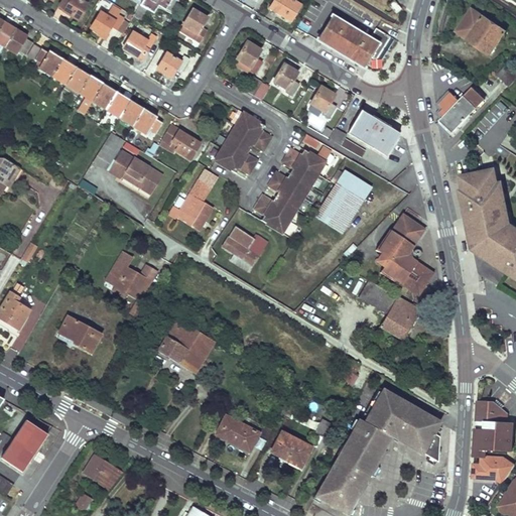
[(67,0),(69,1),(65,8),(71,12),(70,14),(77,19),(86,4),(81,0),(67,0)]
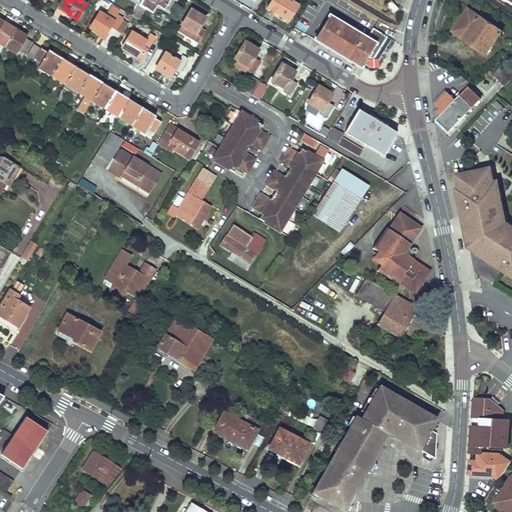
[(140,0),(133,15),(139,19),(145,9),(146,9),(151,0),(140,0)]
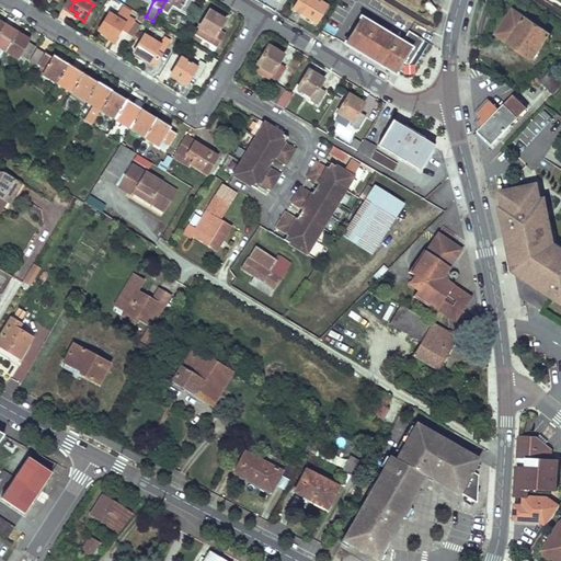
[(192,0),(165,0),(160,10),(167,13),(171,7),(185,14),(193,0),(192,0)]
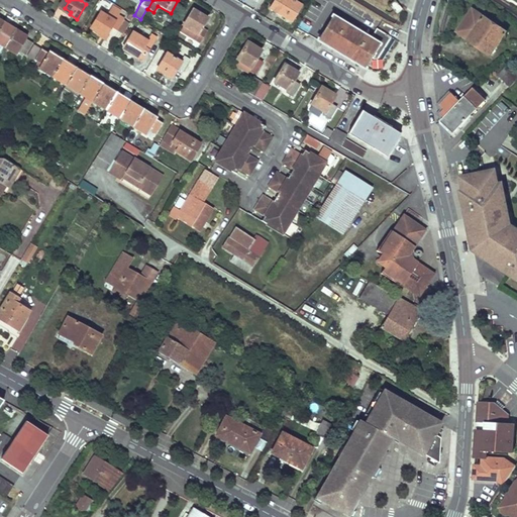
[(274,0),(270,8),(291,20),(300,4),(293,0),(274,0)]
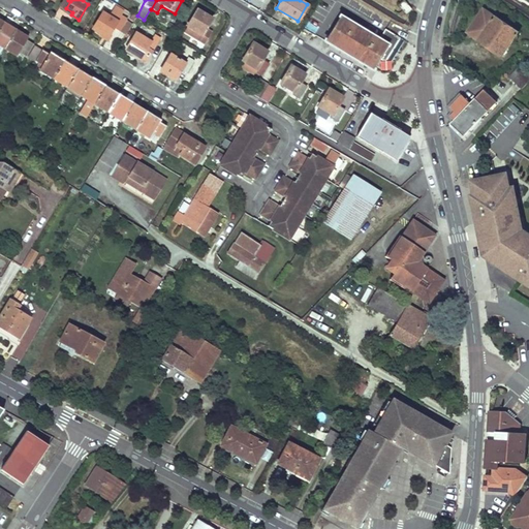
[(401,5),(407,12),(412,8),(406,0),(401,5)]
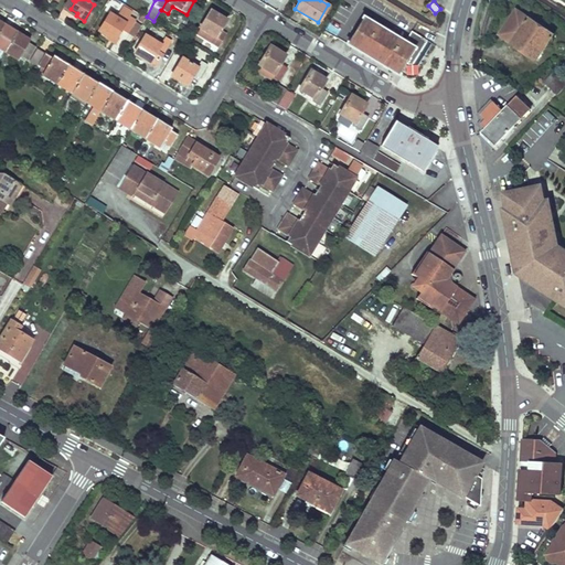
[(211,10),(196,32),(212,42),(219,46),(225,35),(219,31),(225,22),(216,18),(219,14),(211,10)]
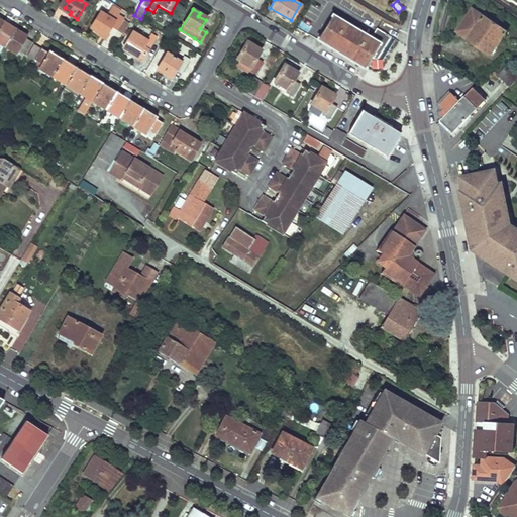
[(474,10),(458,33),(492,56),(507,32),(474,10)]
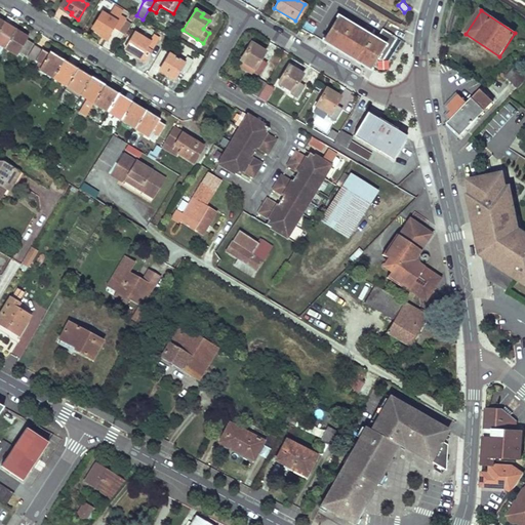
[(102,12),(91,28),(99,33),(101,31),(108,35),(112,27),(117,30),(124,18),(124,17),(119,15),(115,21),(102,12)]
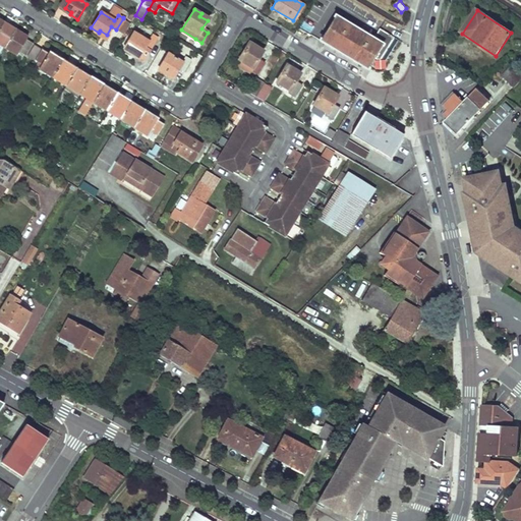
[(335,16),(321,40),(366,68),(372,57),(381,44),(371,39),(335,16)]
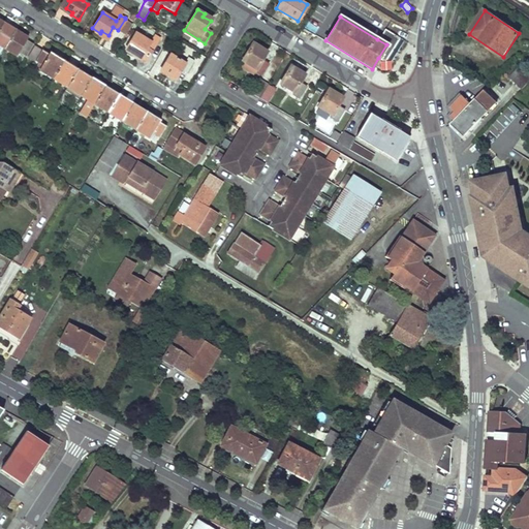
[(126,20),(125,19),(118,30),(120,31),(126,20)]
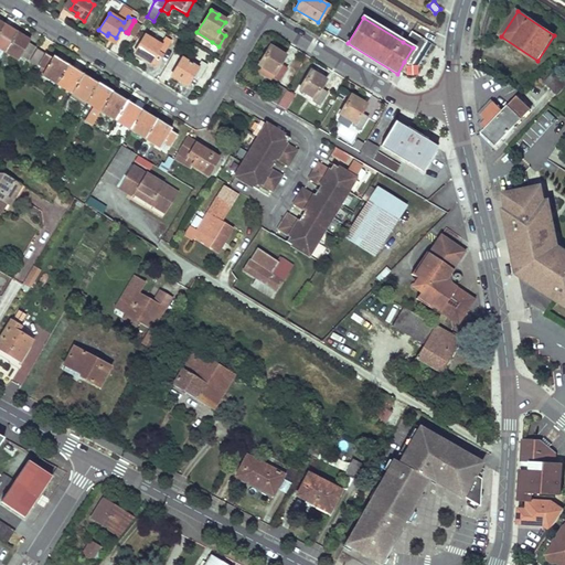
[(135,38),(141,25),(135,21),(128,33),(135,38)]
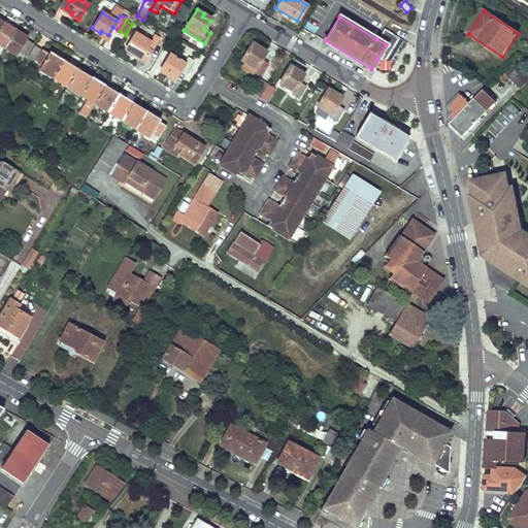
[(3,23),(0,28),(0,44),(4,47),(15,31),(3,23)]
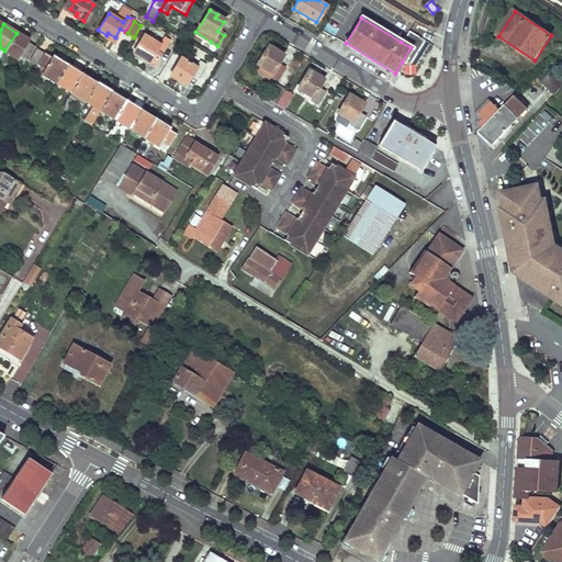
[(411,47),(402,62),(405,64),(408,64),(424,40),(408,30),(401,42),(411,47)]
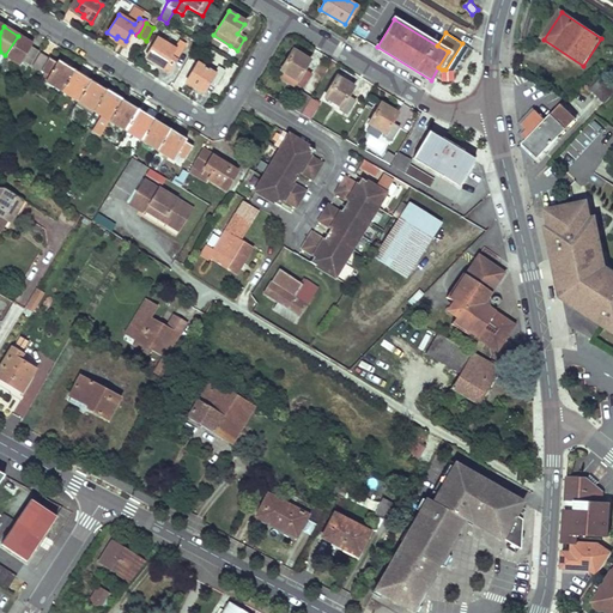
[(18,36),(5,55),(19,65),(23,60),(29,64),(38,49),(30,44),(18,36)]
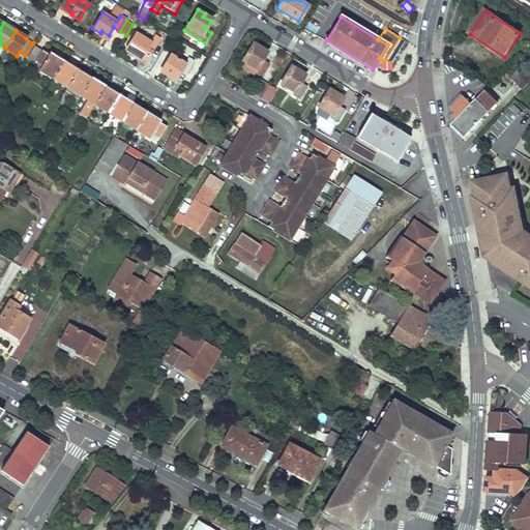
[(137,33),(126,50),(134,54),(135,52),(142,56),(147,49),(152,52),(159,39),(154,36),(150,41),(137,33)]
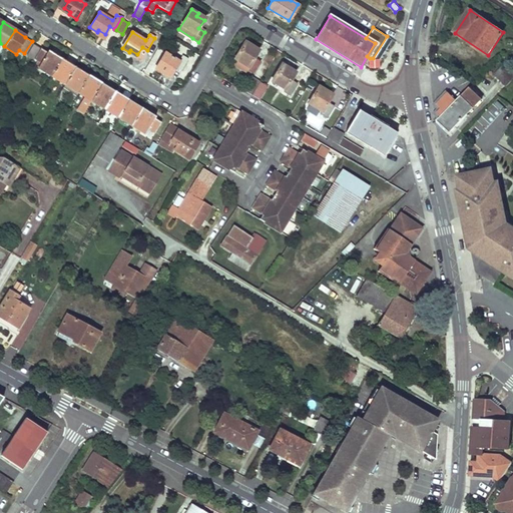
[(245,41),(235,58),(236,59),(248,67),(247,69),(252,73),(260,61),(254,58),(258,53),(249,49),(252,46),(245,41)]
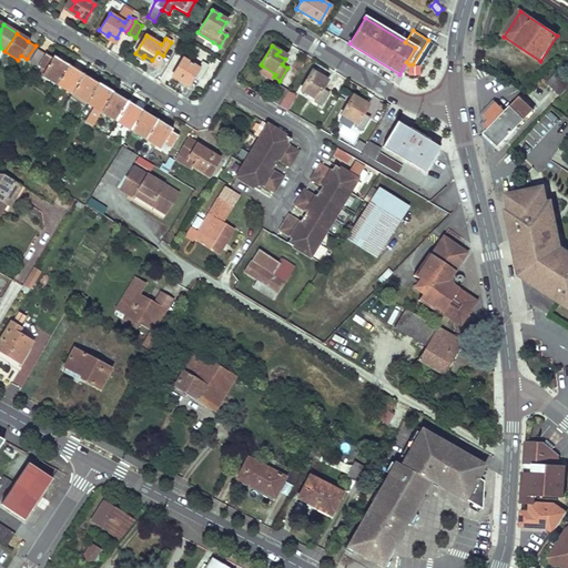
[(37,49),(30,61),(38,66),(39,64),(46,69),(41,74),(57,83),(69,66),(53,57),(51,58),(37,49)]
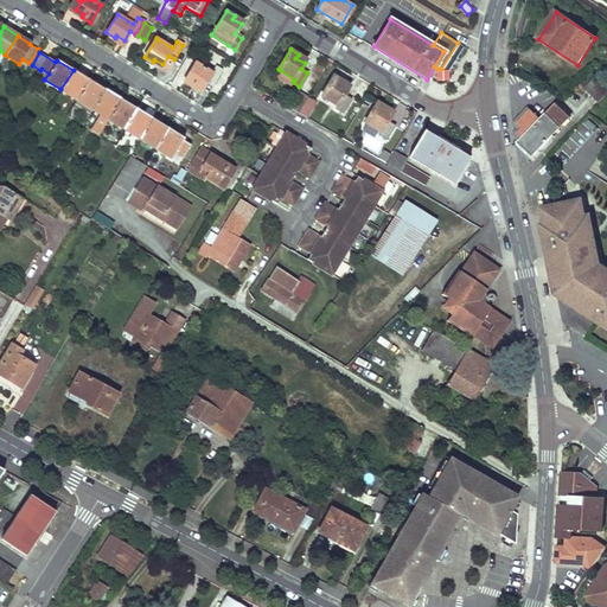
[(208,53),(204,58),(211,63),(215,57),(208,53)]
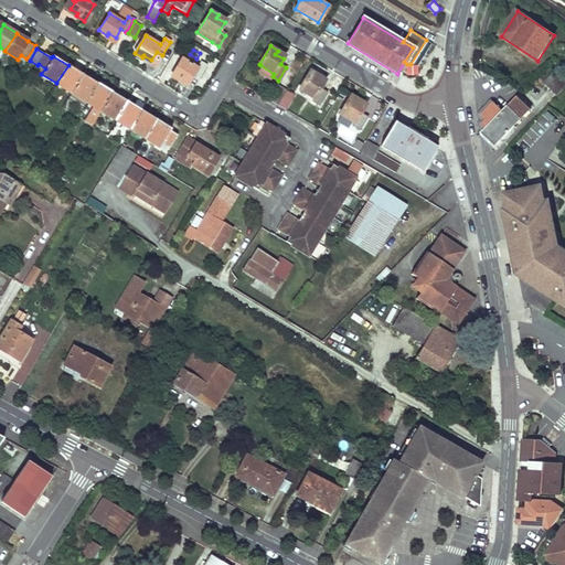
[(162,55),(157,52),(151,60),(150,61),(156,64),(162,55)]
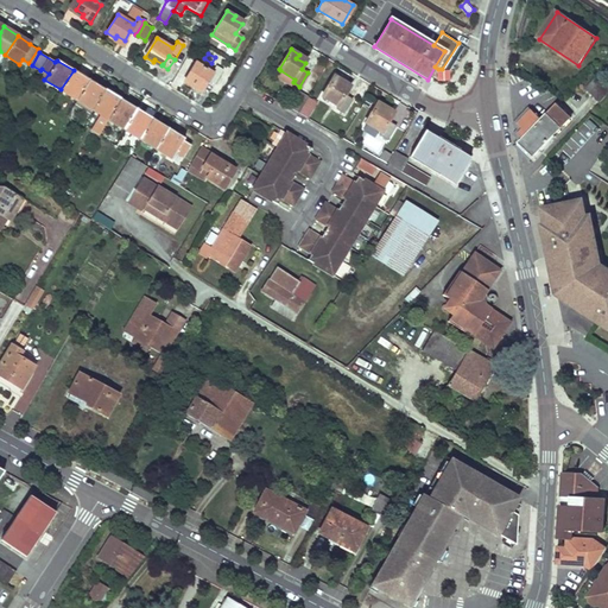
[(196,62),(184,81),(192,86),(195,84),(202,88),(208,80),(214,83),(222,70),(216,65),(211,71),(196,62)]
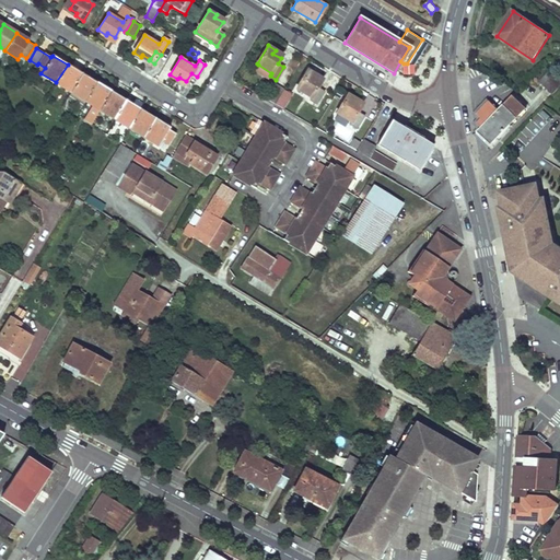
[(68,65),(56,82),(70,92),(82,73),(68,65)]
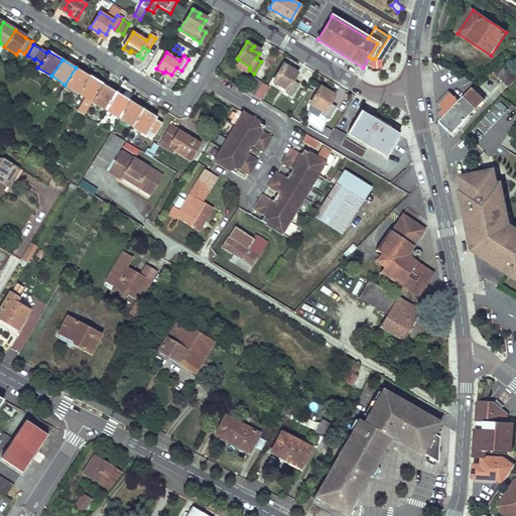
[(238,59),(236,63),(248,72),(249,70),(250,68),(238,59)]
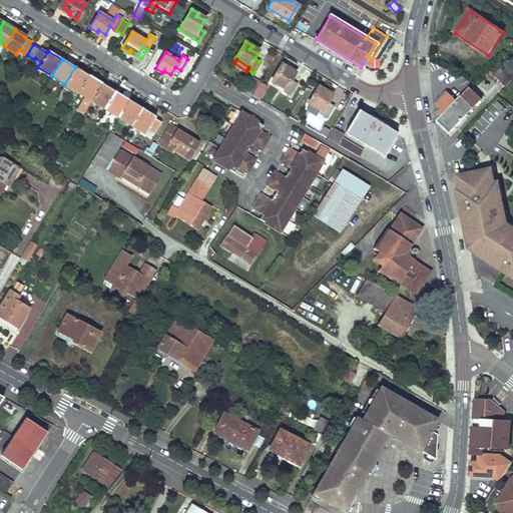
[(282,63),(271,80),(285,89),(284,91),(289,94),(296,83),(292,80),(295,74),(288,71),(290,68),(282,63)]
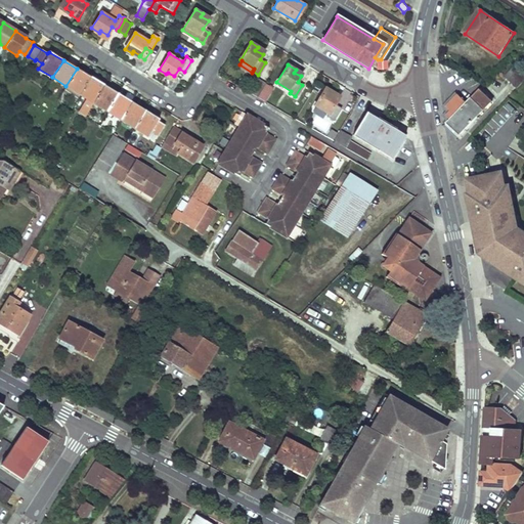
[(523,72),(517,64),(506,76),(518,88),(523,81),(523,72)]
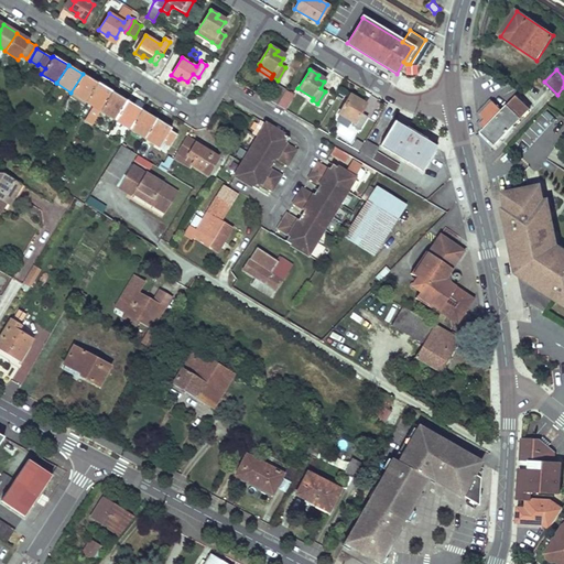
[(83,74),(71,93),(86,101),(97,83),(83,74)]
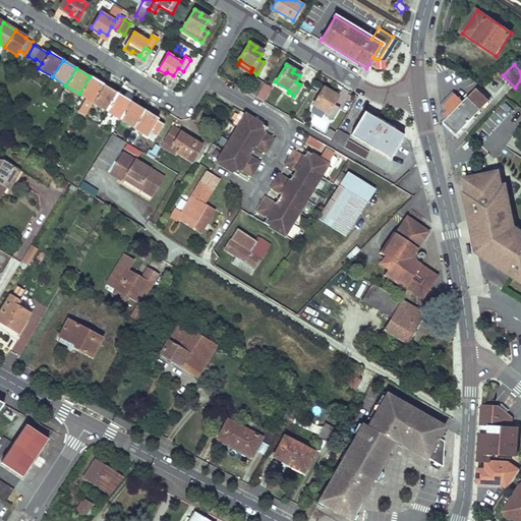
[(90,76),(79,94),(93,102),(104,84),(90,76)]
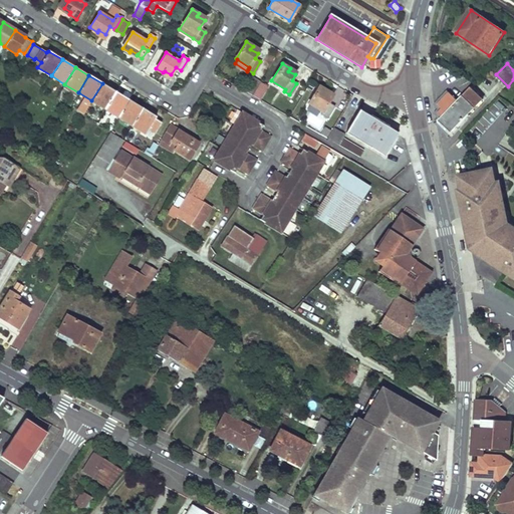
[(253,76),(245,90),(252,94),(260,81),(253,76)]
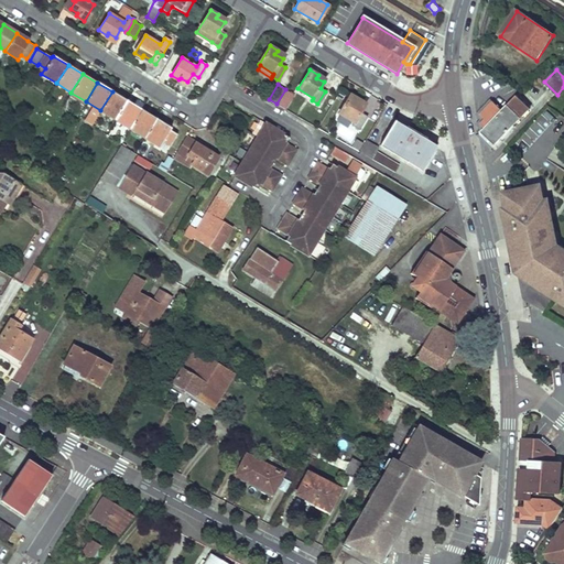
[(285,89),(277,104),(285,109),(294,95),(285,89)]
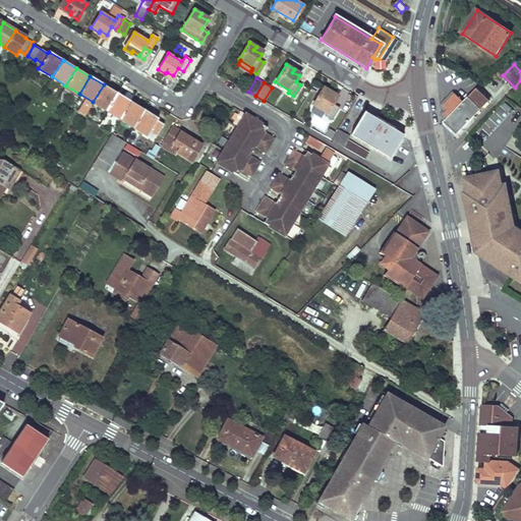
[(104,84),(93,102),(106,110),(117,93),(104,84)]
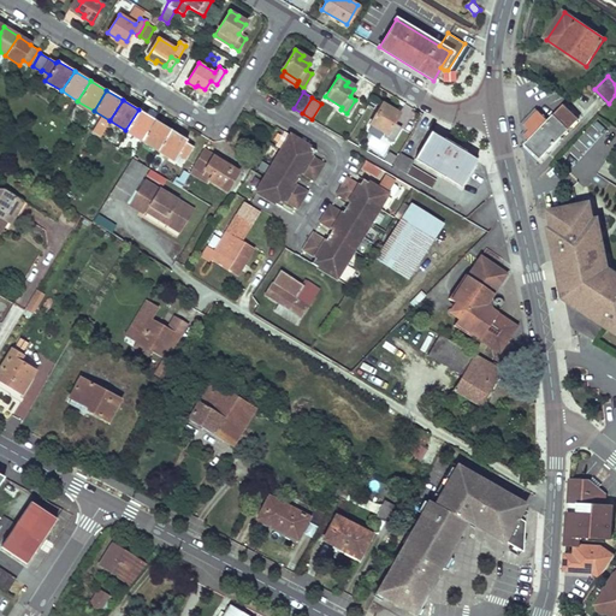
[(383,102),(369,124),(386,134),(384,136),(391,140),(400,126),(394,123),(397,117),(389,112),(391,108),(383,102)]
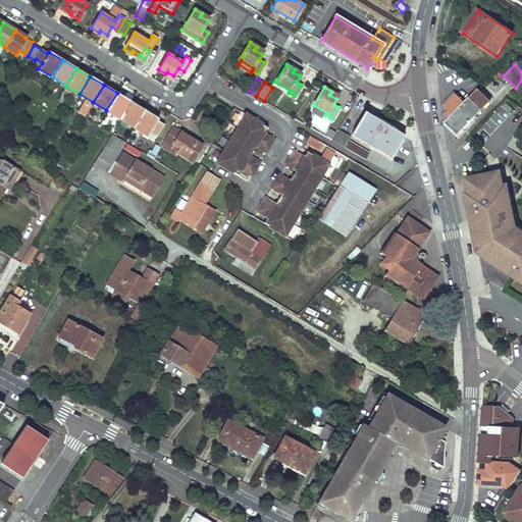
[(449,119),(445,123),(457,136),(490,100),(479,89),(465,103),(449,119)]
